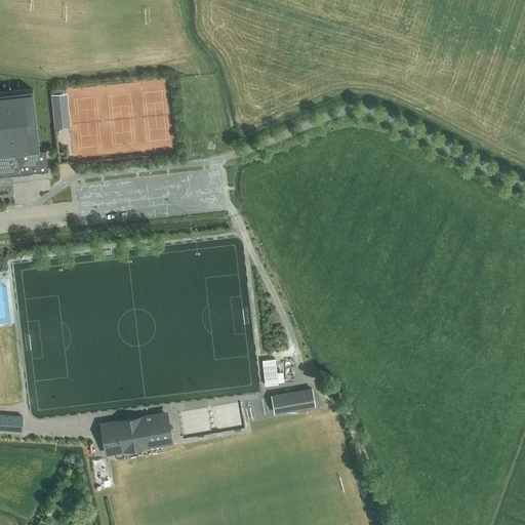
[(0,175),(48,170),(45,151),(39,151),(32,88),(0,91),(0,175)]
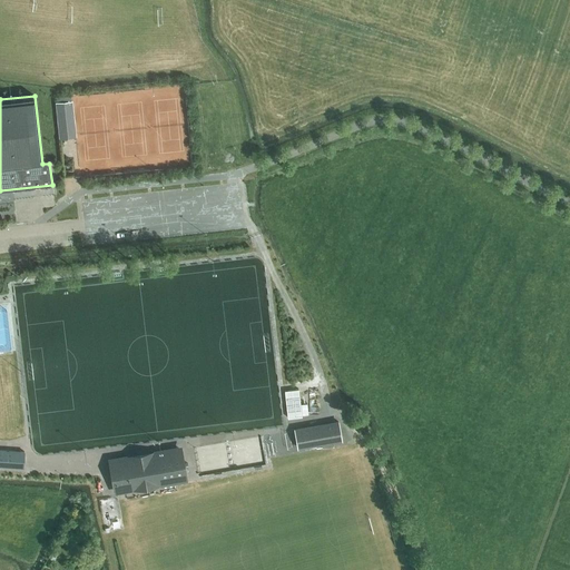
[(59,138),(77,137),(72,100),(56,101),(59,138)]
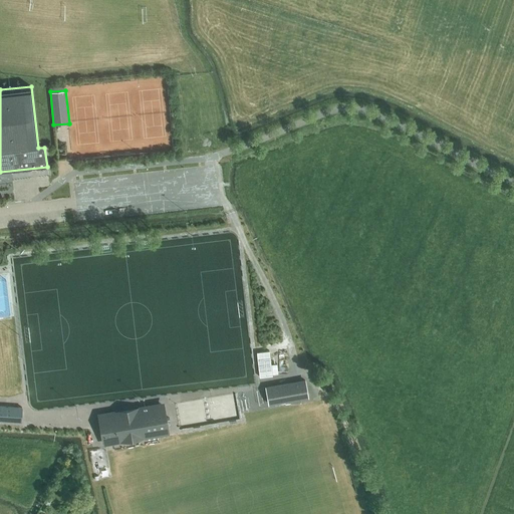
[(269,350),(257,352),(260,376),(272,375),(269,350)]
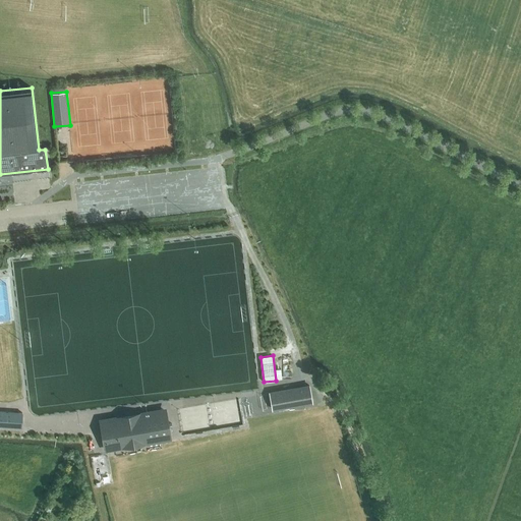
[(312,403),(309,384),(269,391),(272,410),(312,403)]
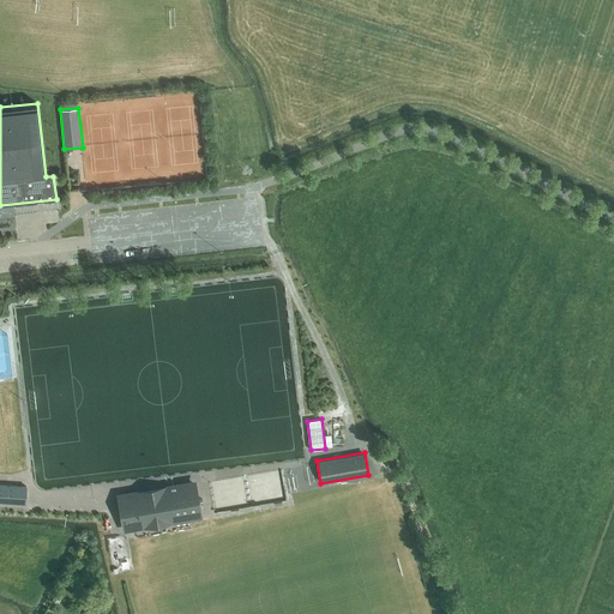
[(199,515),(193,483),(120,497),(125,528),(199,515)]
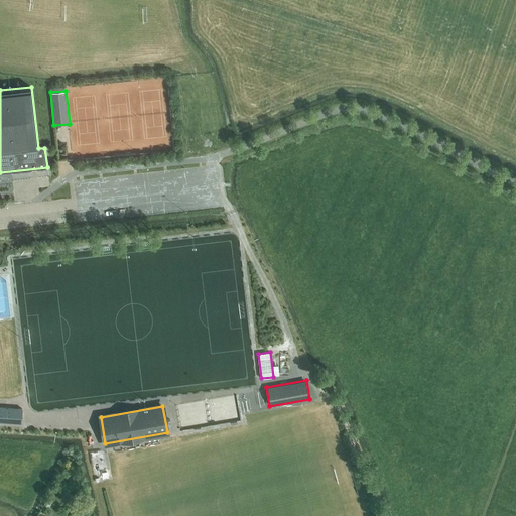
[(22,409),(0,407),(0,421),(21,423),(22,409)]
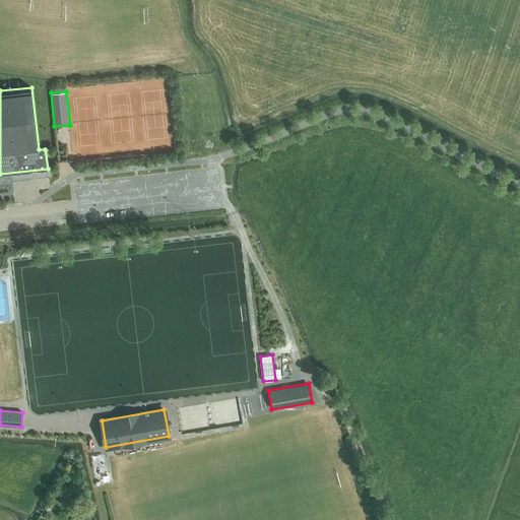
[(83,504),(77,501),(74,508),(80,511),(83,504)]
